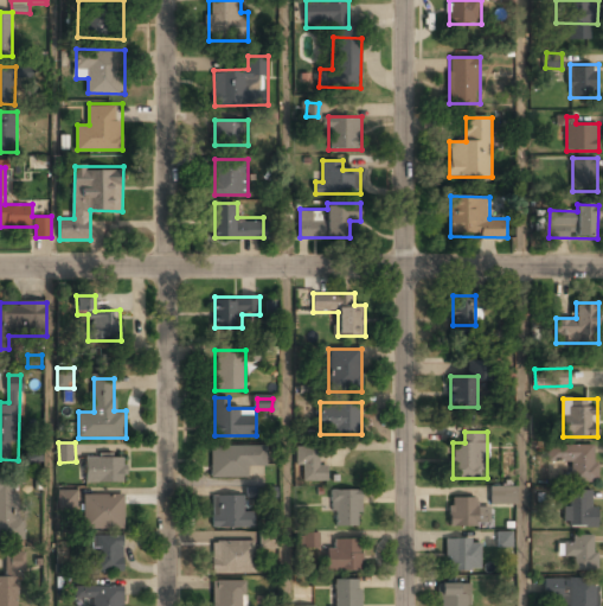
[(598,445),(551,445),(551,463),(572,463),(572,482),(598,482),(598,445)]
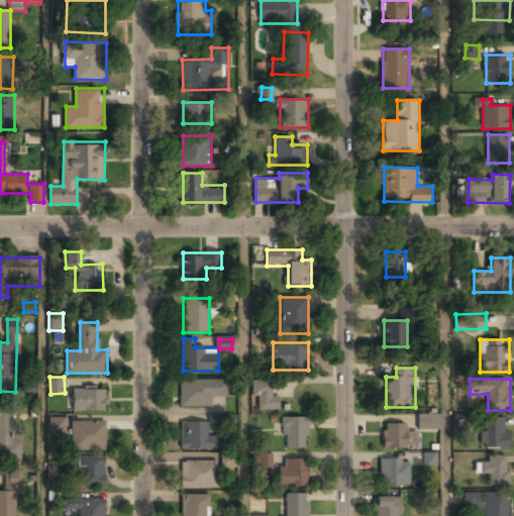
[(181,381),(181,407),(214,407),(214,397),(226,397),(226,381),(181,381)]
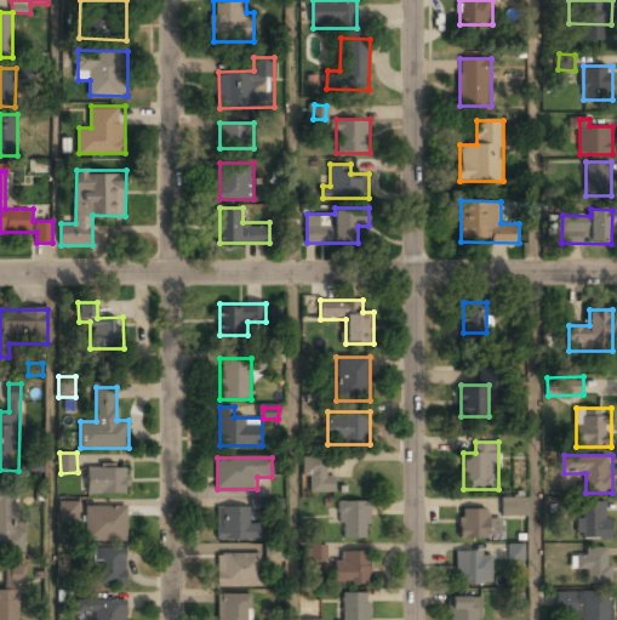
[(329,458),(307,458),(307,493),(336,493),(336,476),(329,476),(329,458)]
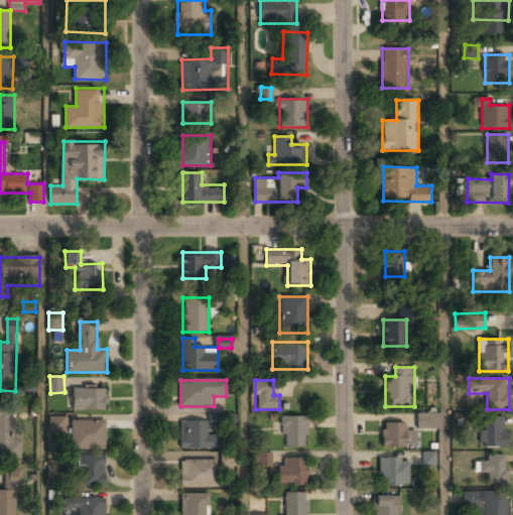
[(108,410),(108,388),(74,388),(74,410),(108,410)]
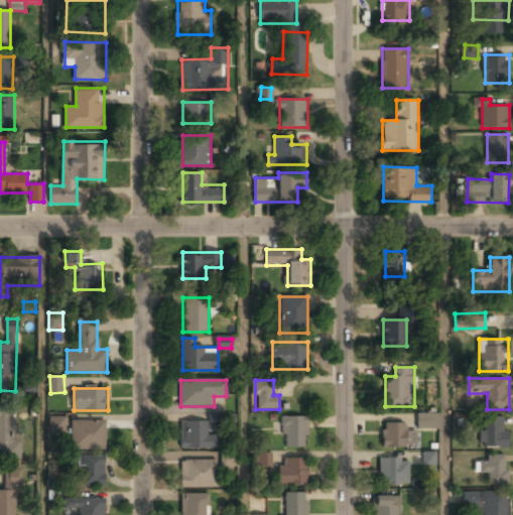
[(11,436),(12,405),(0,405),(0,458),(21,459),(22,436),(11,436)]
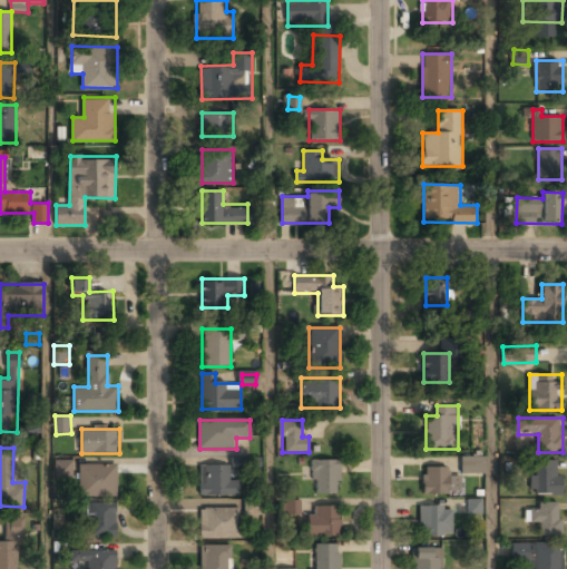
[(263,455),(233,457),(234,467),(263,467),(263,455)]
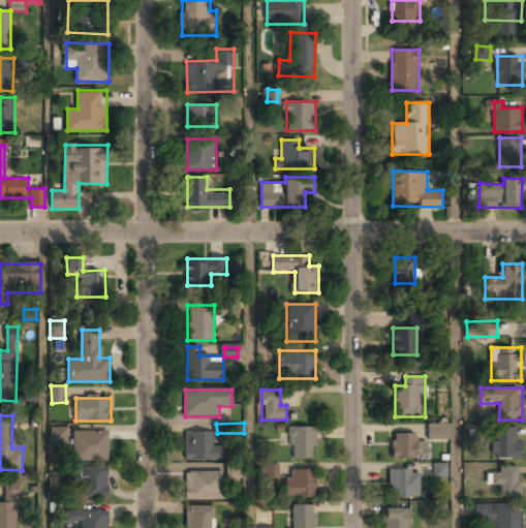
[(53,442),(69,442),(69,426),(53,426),(53,442)]
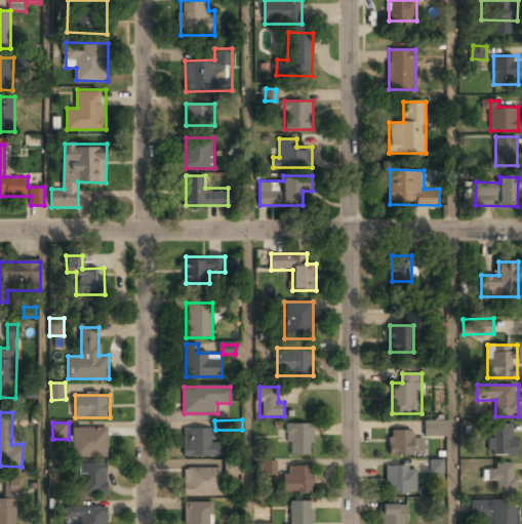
[(313,424),(289,424),(289,455),(313,455),(313,424)]
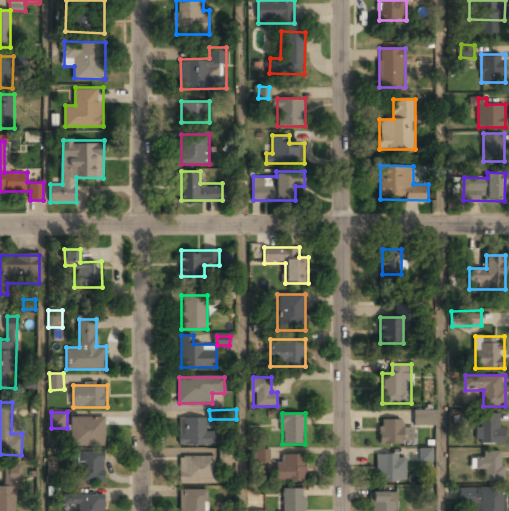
[(478,414),(478,444),(505,444),(505,426),(500,426),(500,414),(478,414)]
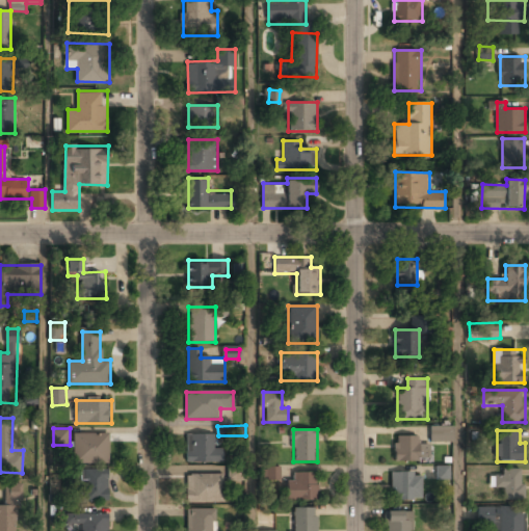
[(74,462),(109,462),(109,433),(74,433),(74,462)]
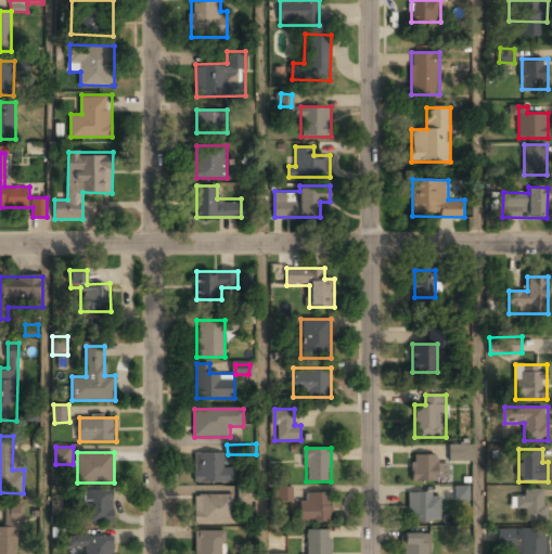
[(223,468),(223,452),(195,452),(195,482),(234,482),(234,468),(223,468)]
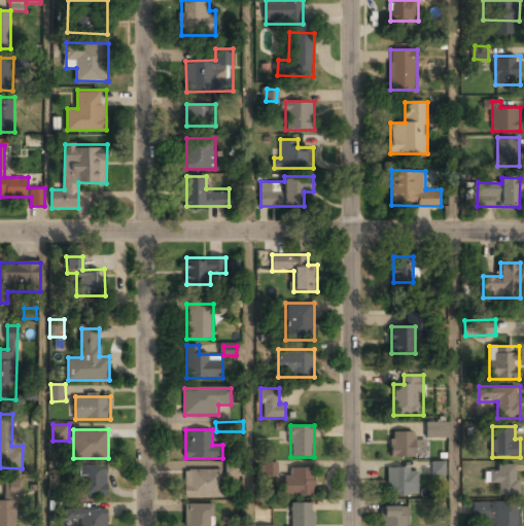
[(392,431),(392,457),(420,457),(420,442),(415,442),(415,431),(392,431)]
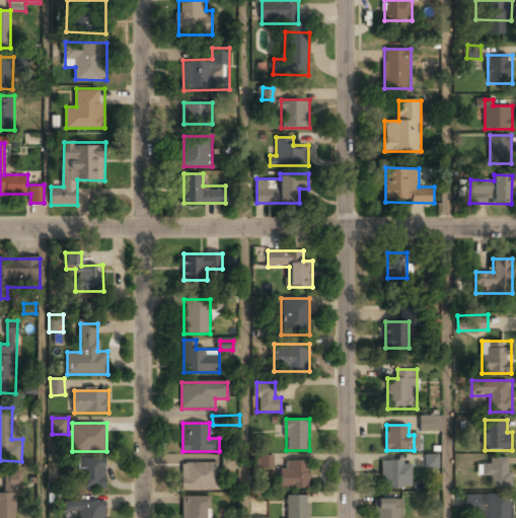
[(441,467),(441,453),(428,453),(428,467),(441,467)]
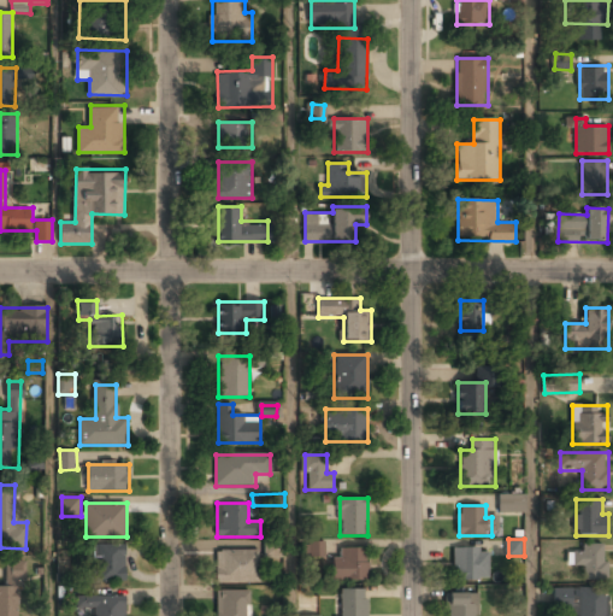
[(301,541),(301,557),(326,556),(326,541),(301,541)]
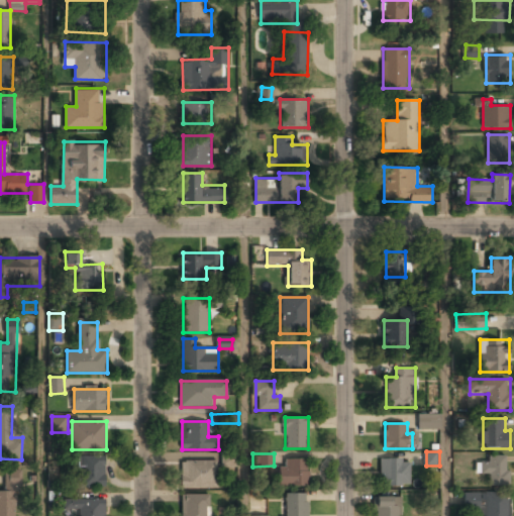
[(490,474),(490,486),(509,486),(509,454),(490,455),(490,462),(478,462),(479,474),(490,474)]
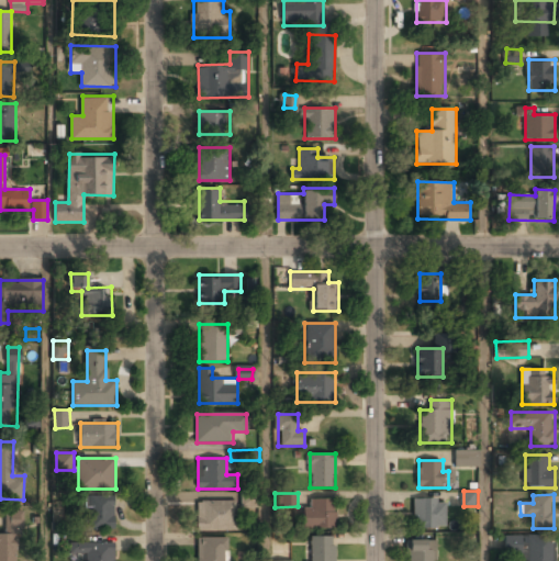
[(82,529),(114,529),(114,495),(82,495),(82,529)]
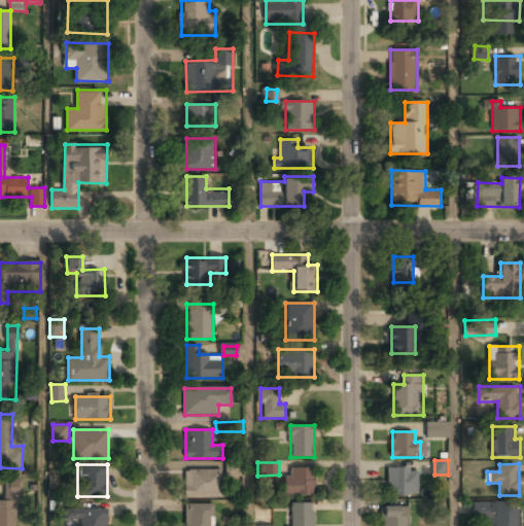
[(286,495),(316,495),(316,468),(286,468),(286,495)]
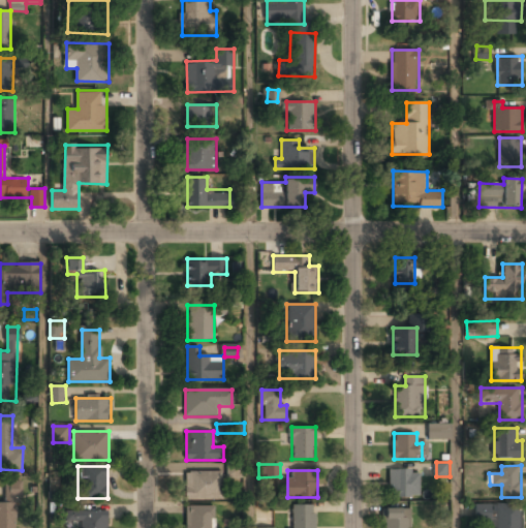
[(391,470),(391,496),(420,496),(420,470),(391,470)]
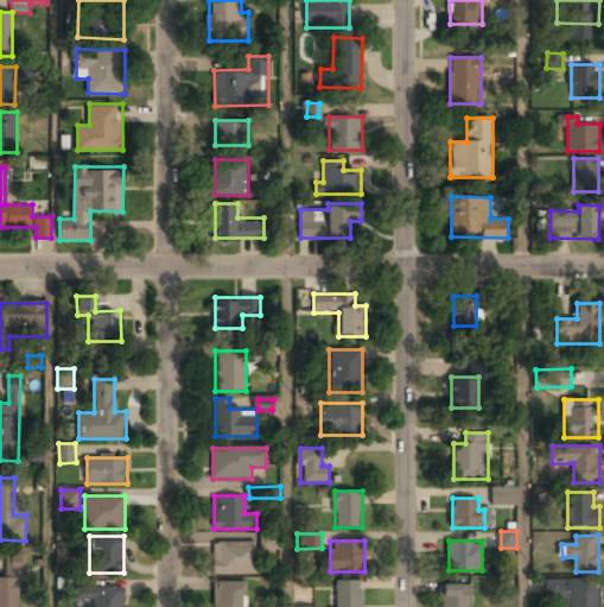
[(255,574),(255,542),(214,542),(214,574),(255,574)]
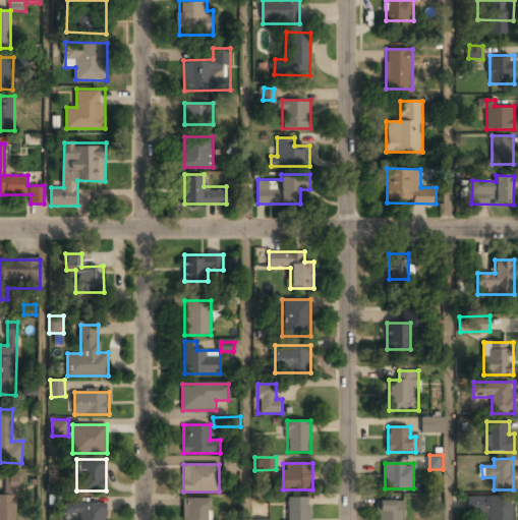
[(19,519),(19,474),(6,474),(6,495),(0,495),(0,519),(19,519)]
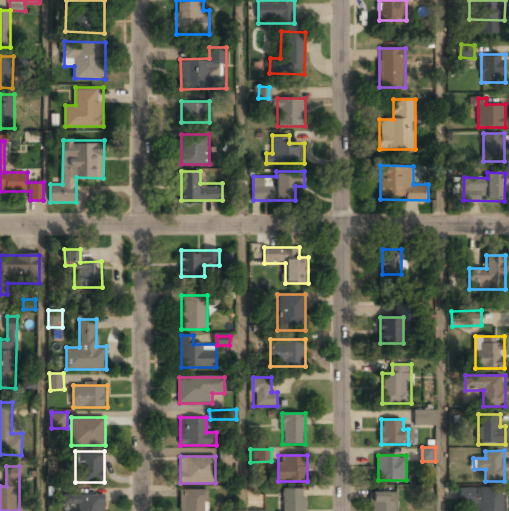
[(481,510),(506,510),(506,487),(461,487),(461,506),(481,506),(481,510)]
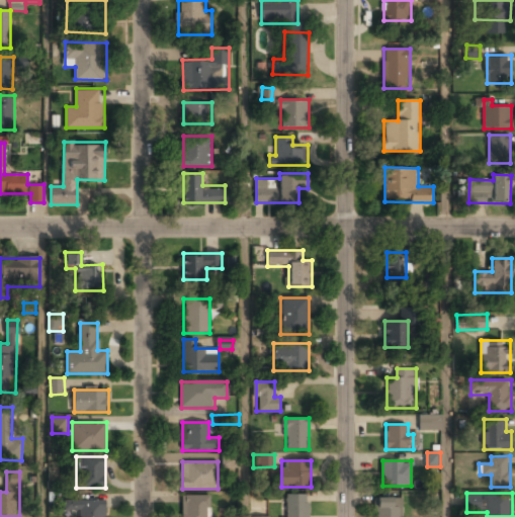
[(286,494),(286,516),(309,516),(309,494),(286,494)]
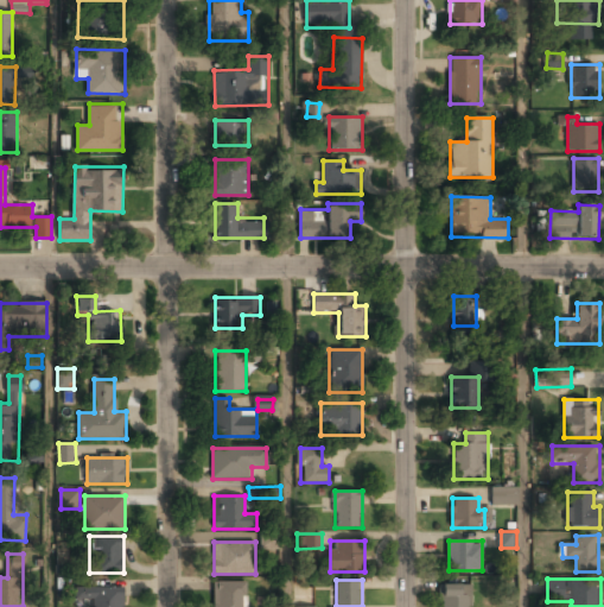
[(247,606),(247,582),(215,582),(215,606),(247,606)]
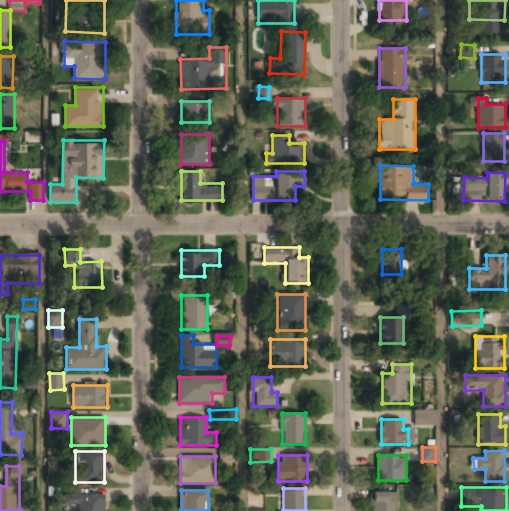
[(396,510),(396,492),(373,492),(373,510),(396,510)]
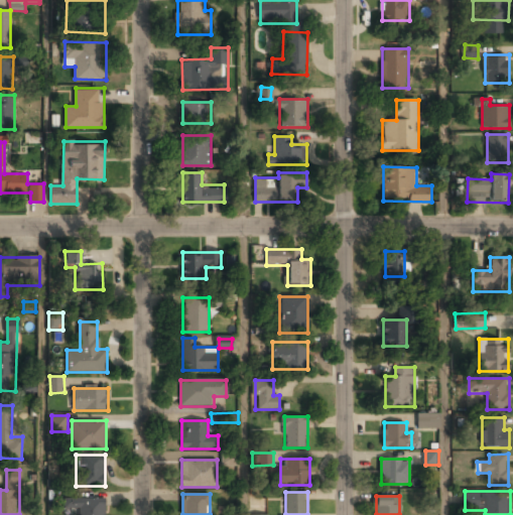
[(106,514),(106,499),(67,499),(67,513),(80,513),(80,514),(106,514)]
